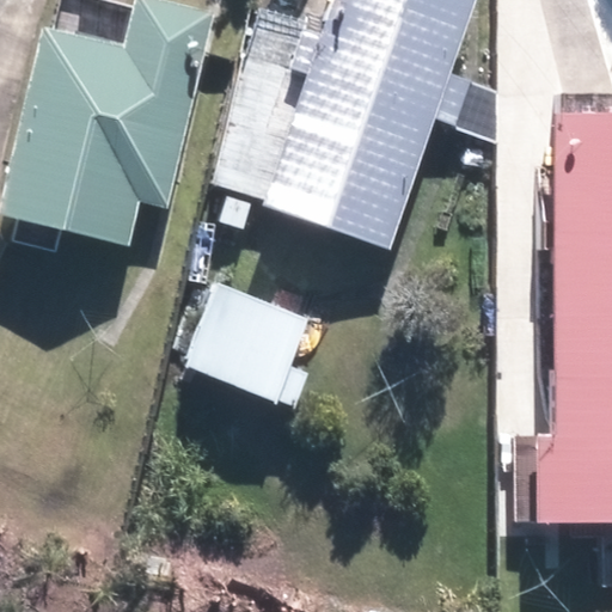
[(173,206),(216,11),(167,0),(136,0),(128,37),(43,19),(0,209),(130,239),(140,199),(173,206)]
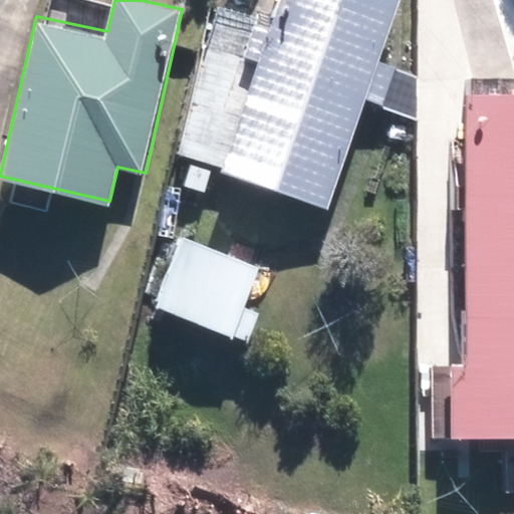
[(381,60),(403,0),(282,0),(277,16),(259,10),(244,52),(262,58),(222,174),(329,211),(368,98),(383,103),(398,66),(381,60)]
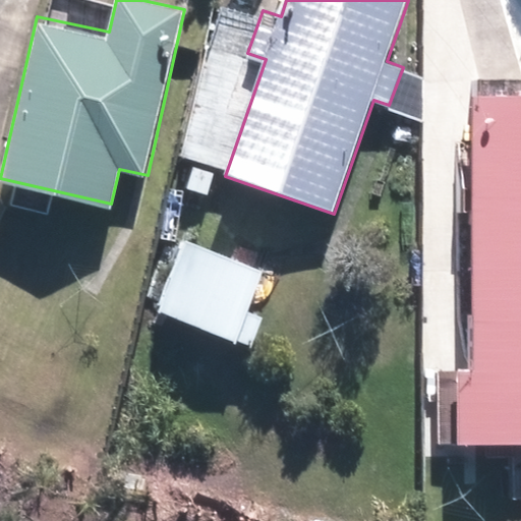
[(520,95),(471,96),(474,366),(458,366),(458,368),(450,368),(437,368),(438,442),(520,441),(520,95)]
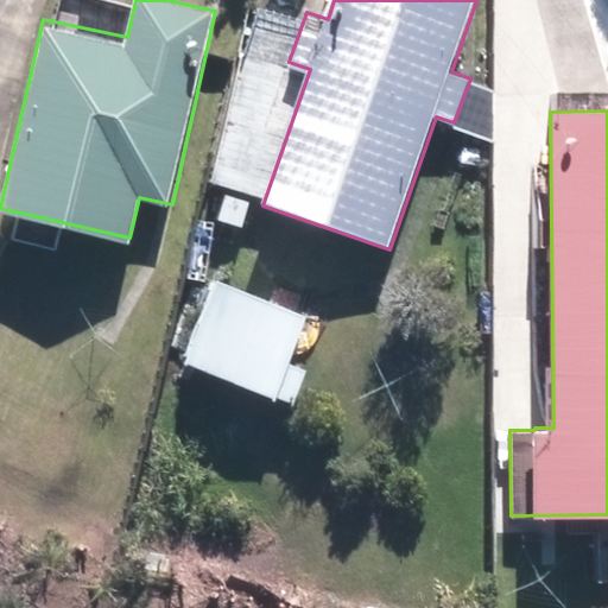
[(0,228),(0,260),(12,235),(0,228)]
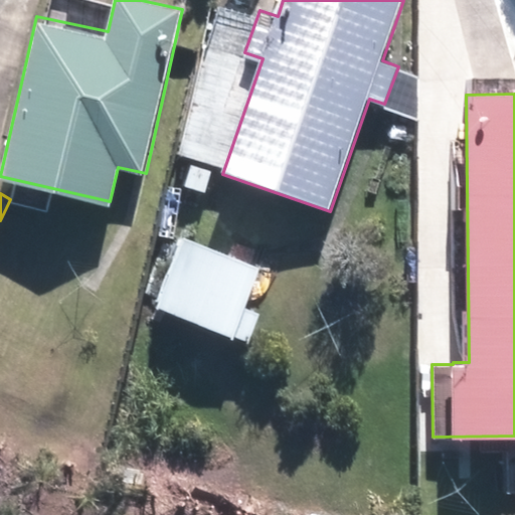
[(245,307),(261,269),(180,235),(152,305),(248,343),(262,313),(245,307)]
